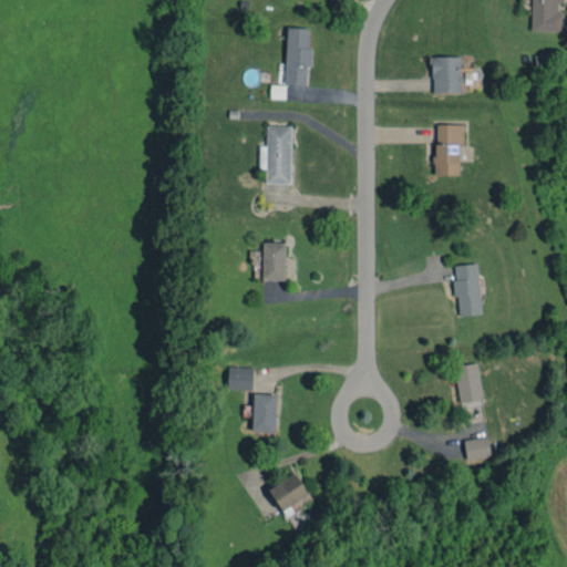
[(528,0),(528,31),(563,31),(563,12),(556,12),(556,0),(528,0)]
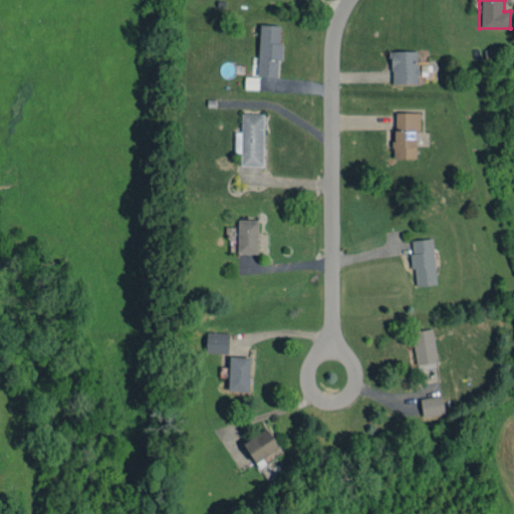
[(277,59),(281,60),(282,44),(278,43),(279,25),(259,24),(257,76),(276,77),(277,59)]
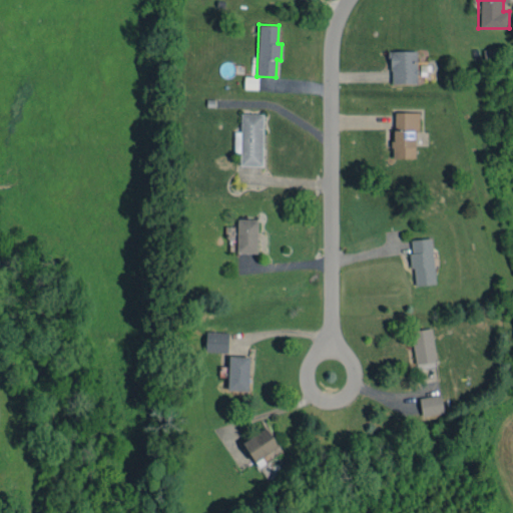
[(390,51),(391,84),(417,84),(416,51),(390,51)]
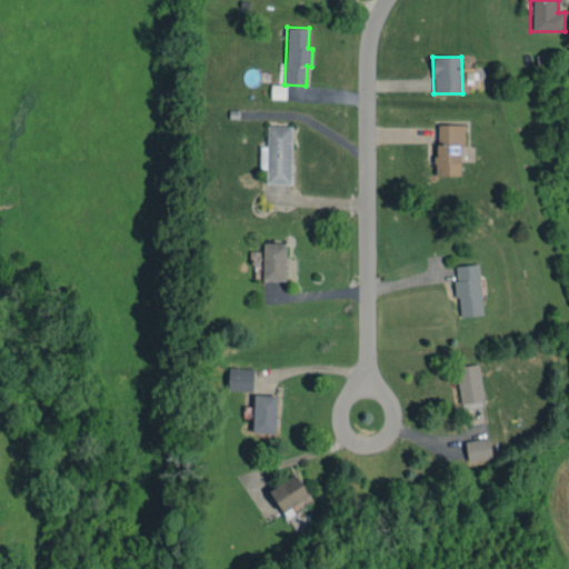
[(271,98),(286,99),(286,86),(271,85),(271,98)]
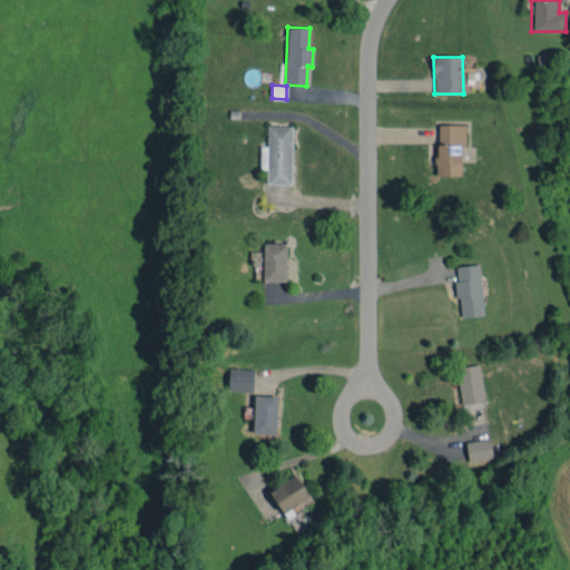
[(465,125),(436,125),(436,176),(461,176),(461,146),(465,146),(465,125)]
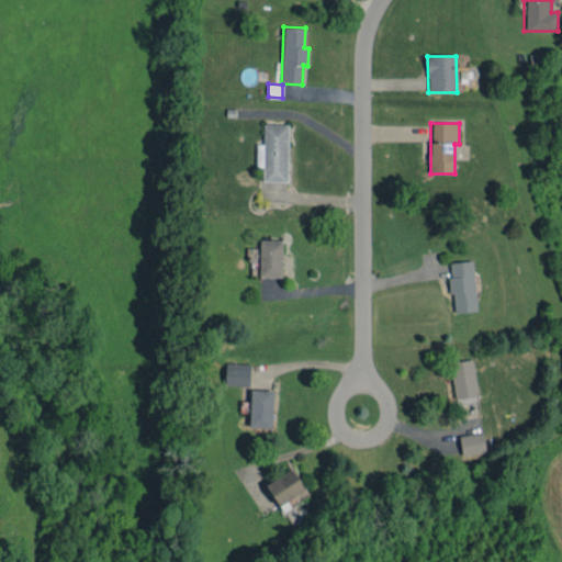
[(262,181),(287,181),(288,125),(263,125),(263,144),(257,144),(256,167),(263,167),(262,181)]
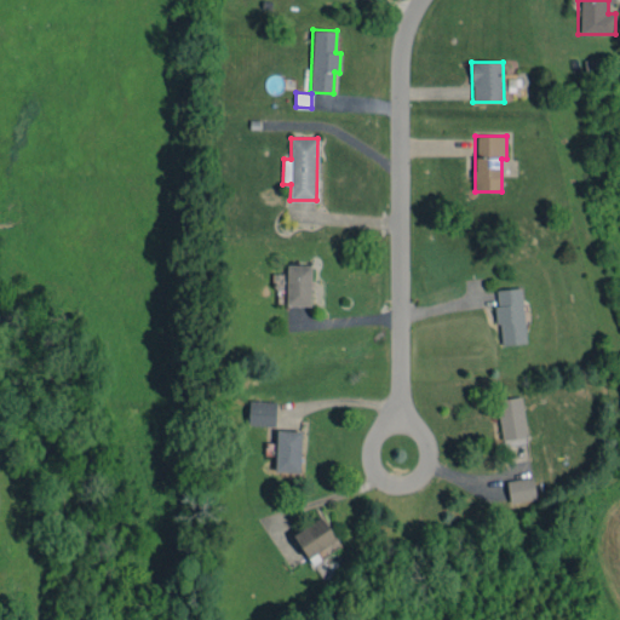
[(286,305),(310,305),(310,265),(287,264),(286,305)]
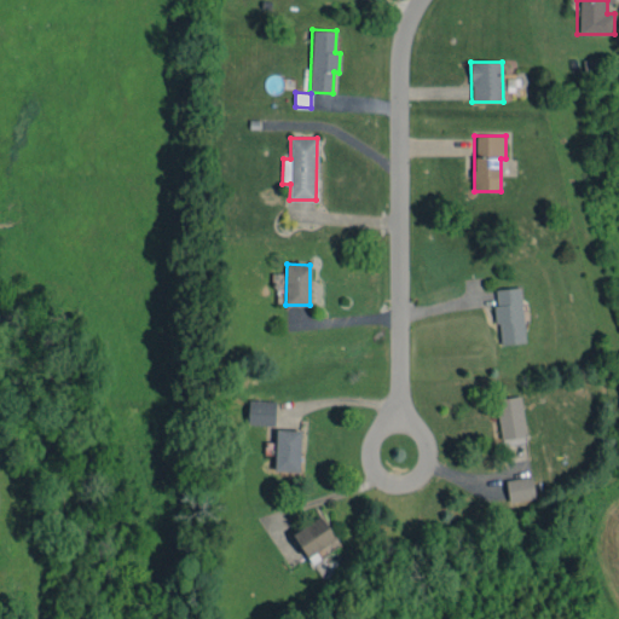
[(524,343),(521,288),(495,289),(498,345),(524,343)]
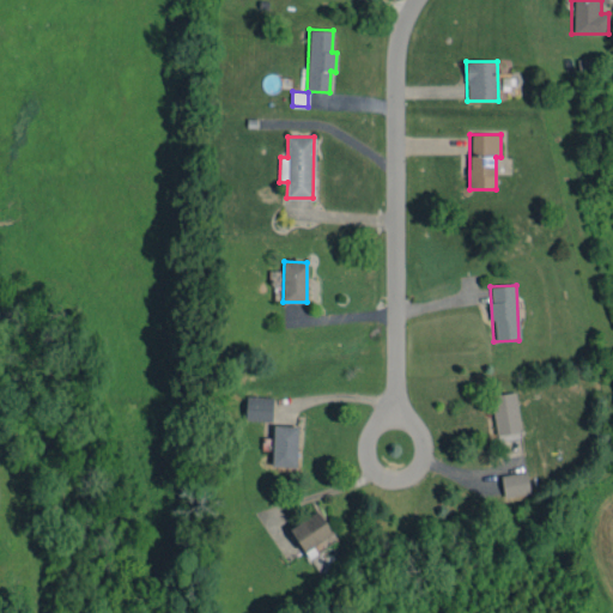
[(492,395),(496,435),(520,432),(516,393),(492,395)]
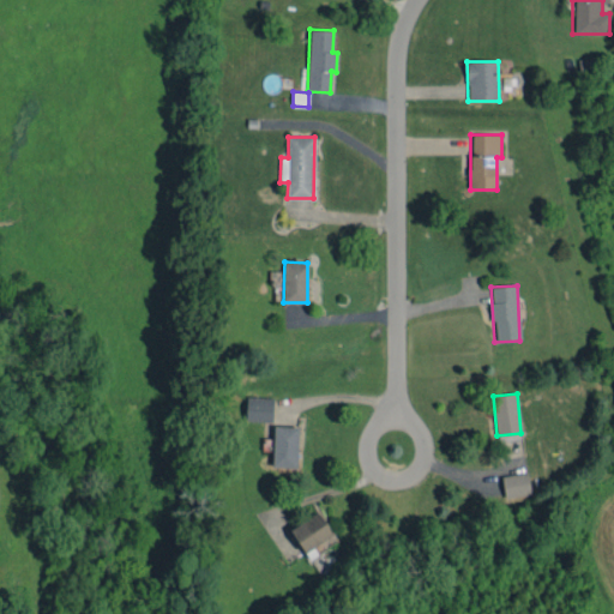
[(272,422),(272,398),(246,397),(246,421),(272,422)]
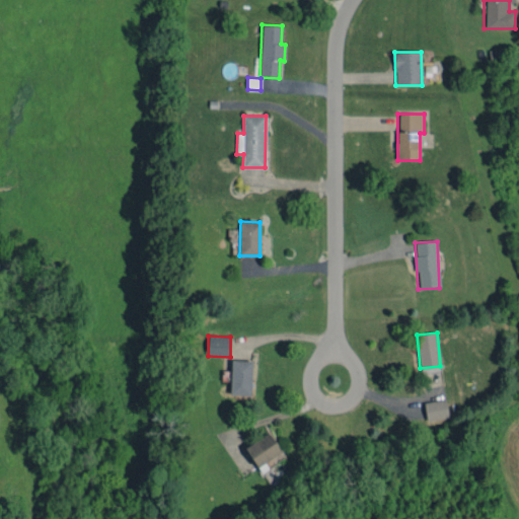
[(230,394),(250,395),(251,361),(231,360),(230,394)]
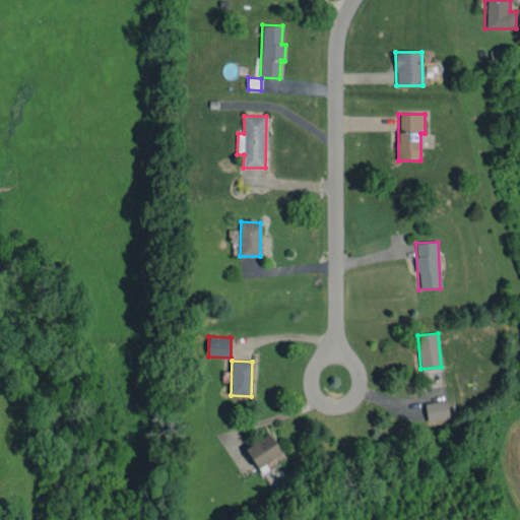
[(428,421),(449,418),(447,400),(425,403),(428,421)]
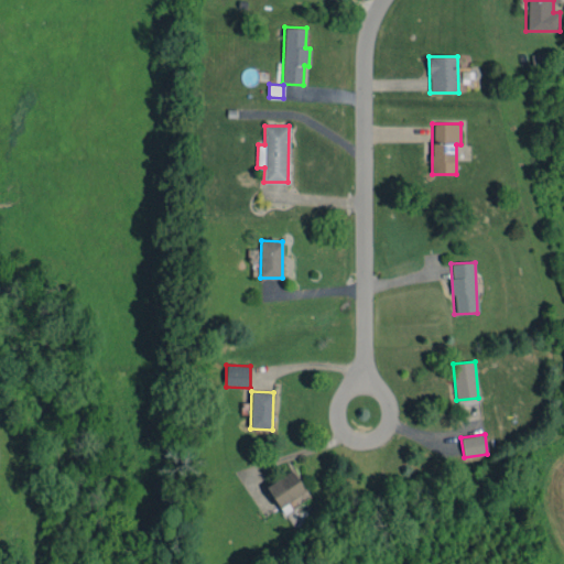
[(266,487),(280,508),(306,490),(292,469),(266,487)]
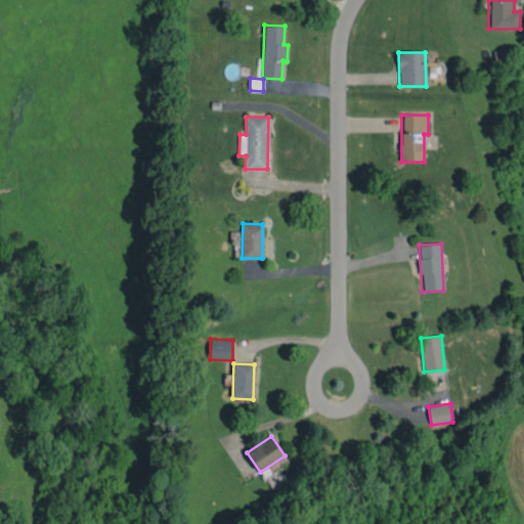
All buildings are outlined.
